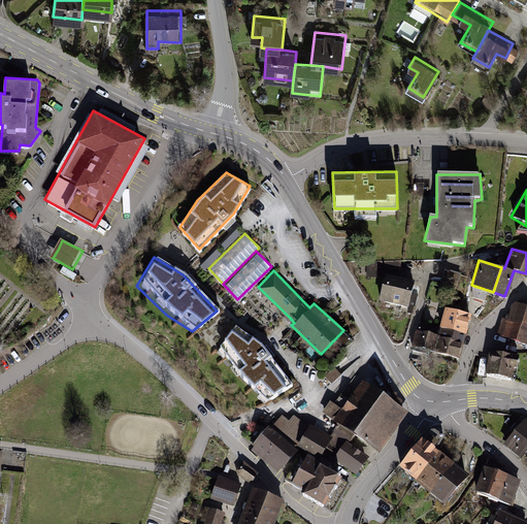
[(418,276),(387,270),(381,301),(412,307),(418,276)]
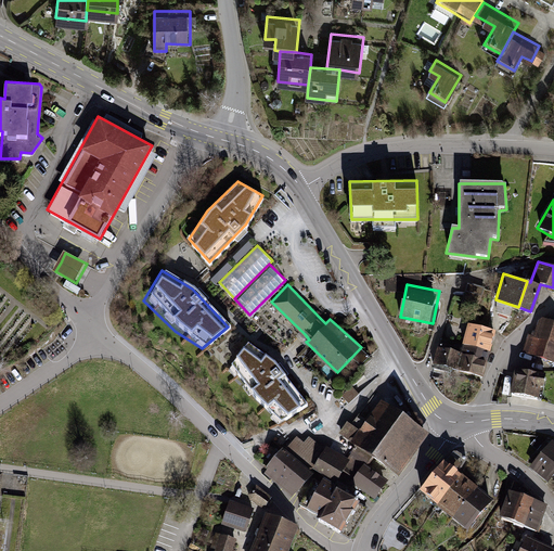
[(528,333),(522,350),(553,361),(553,321),(538,317),(532,334),(528,333)]
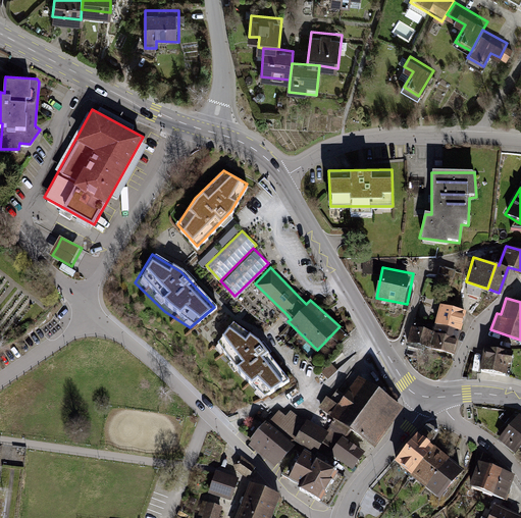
[(440,303),(433,330),(456,335),(463,308),(440,303)]
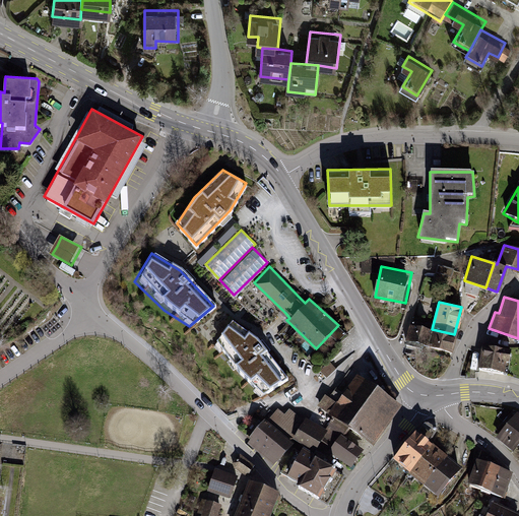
[(256,339),(229,321),(212,344),(239,380),(261,399),(286,382),(256,339)]
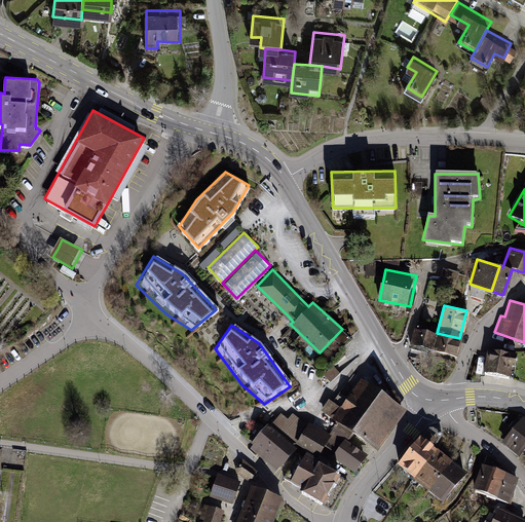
[(454,357),(459,338),(437,333),(414,327),(409,345),(454,357)]
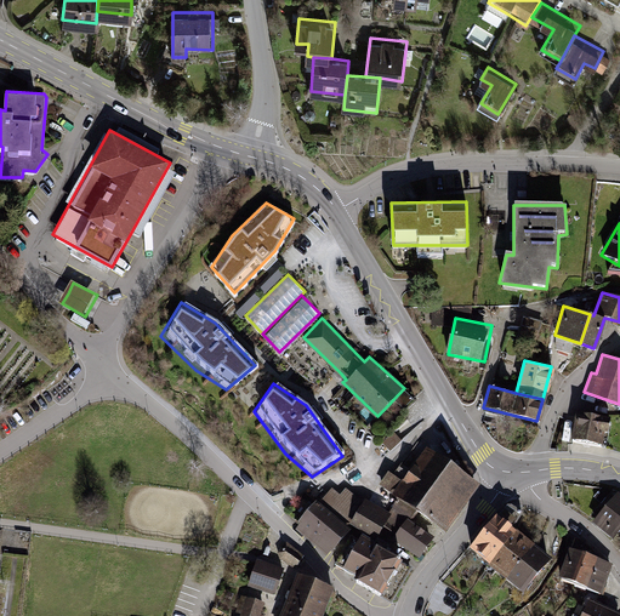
[(575,414),(573,439),(608,444),(612,417),(575,414)]
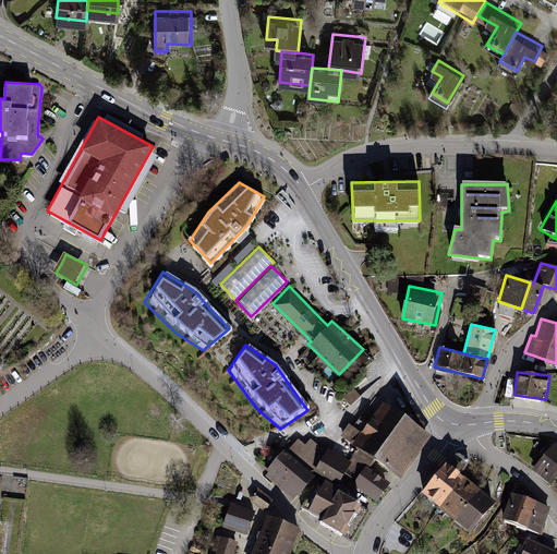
[(424,431),(380,400),(360,429),(346,419),(337,432),(352,443),(370,455),(394,472),(420,436),(424,431)]
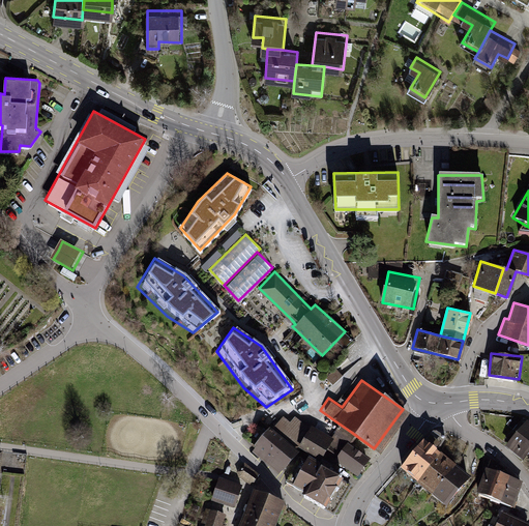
[(287,417),(281,412),(269,425),(294,445),(295,444),(306,425),(291,413),(287,417)]
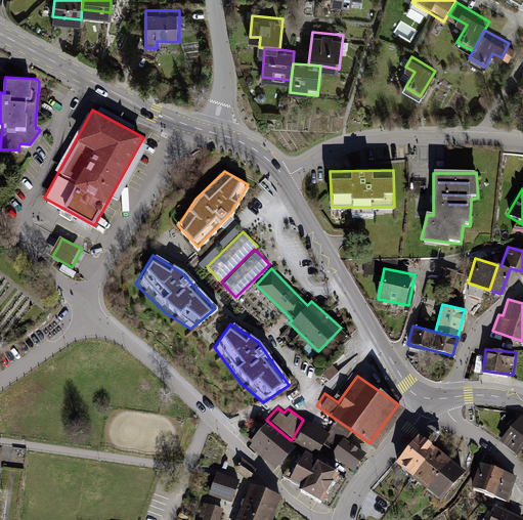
[(522,446),(522,417),(520,415),(500,439),(518,453),(522,446)]
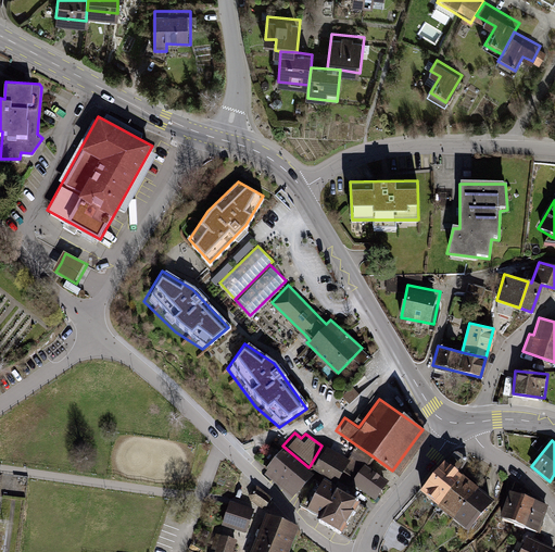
[(347,458),(337,473),(347,480),(348,479),(362,461),(364,462),(368,453),(351,441),(344,455),(347,458)]
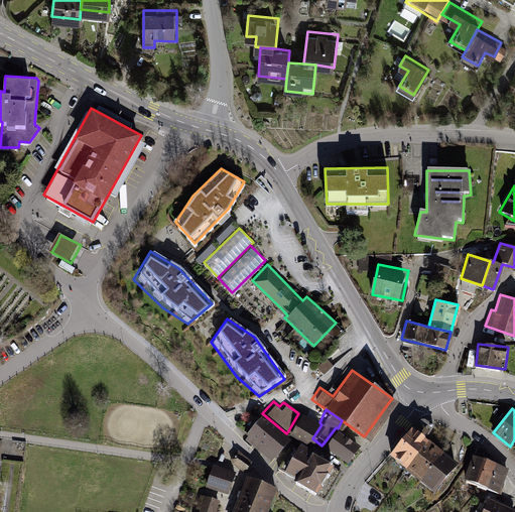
[(287,432),(308,443),(312,438),(322,424),(319,422),(299,410),(298,413),(287,432)]
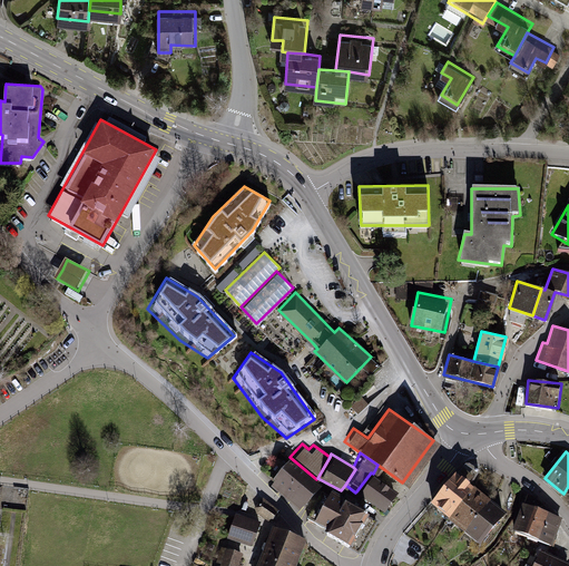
[(271,478),(267,482),(300,507),(320,481),(316,479),(290,457),(287,458),(284,456),(268,476),(271,478)]
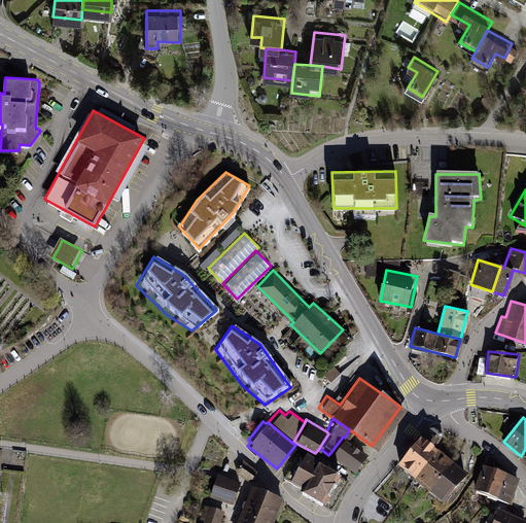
[(343,437),(329,454),(352,471),(365,453),(345,438),(343,437)]
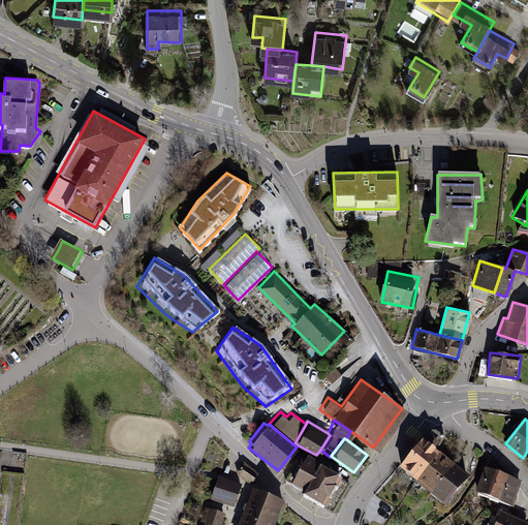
[(423,442),(400,469),(415,482),(437,455),(423,442)]
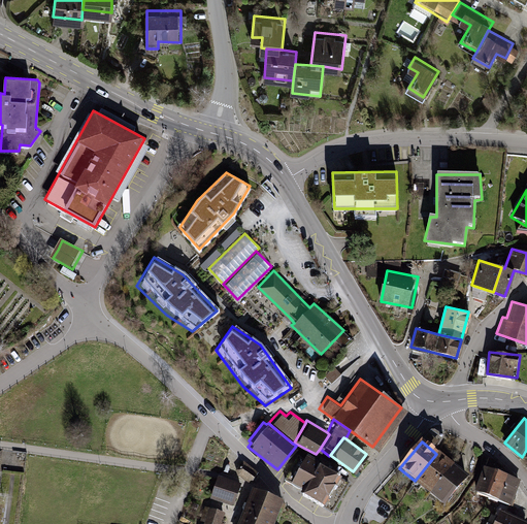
[(298,454),(285,477),(306,489),(304,493),(316,499),(333,509),(349,482),(324,467),(327,463),(322,460),(319,465),(298,454)]
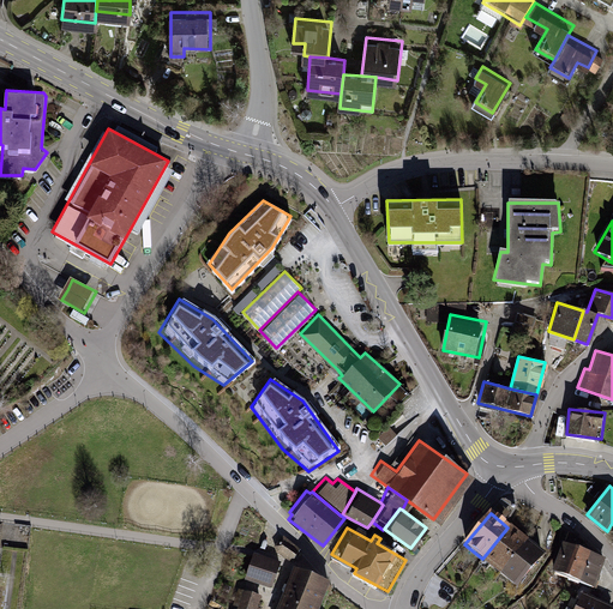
[(508,528),(482,559),(499,574),(526,543),(508,528)]
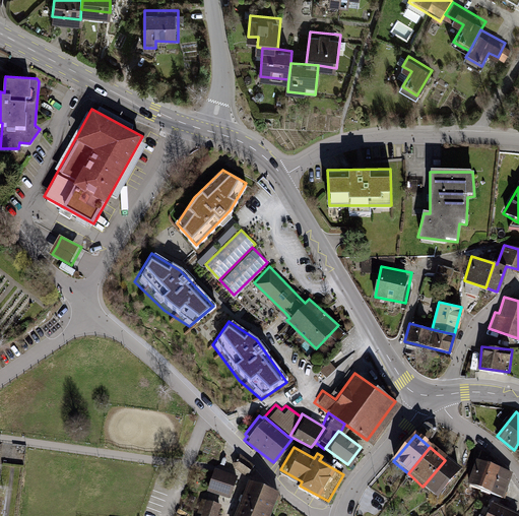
[(479,450),(467,485),(502,497),(510,472),(485,463),(489,454),(479,450)]
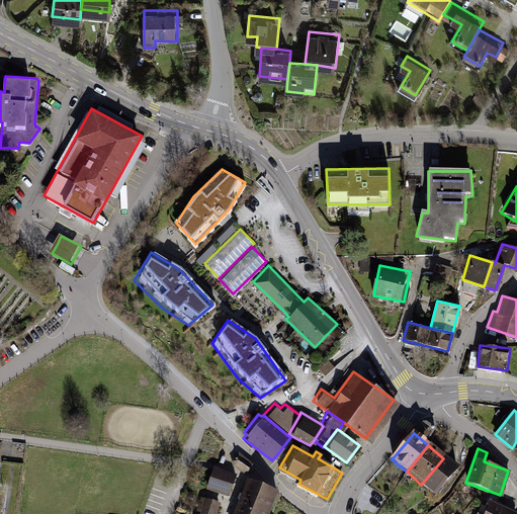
[(252,461),(238,450),(232,457),(234,462),(245,470),(252,461)]
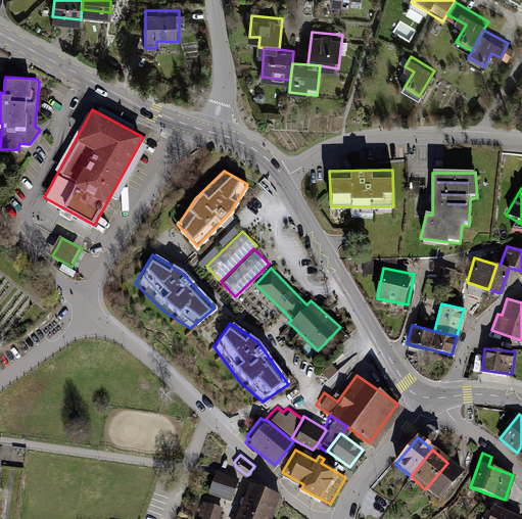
[(447,463),(425,489),(440,502),(463,476),(447,463)]
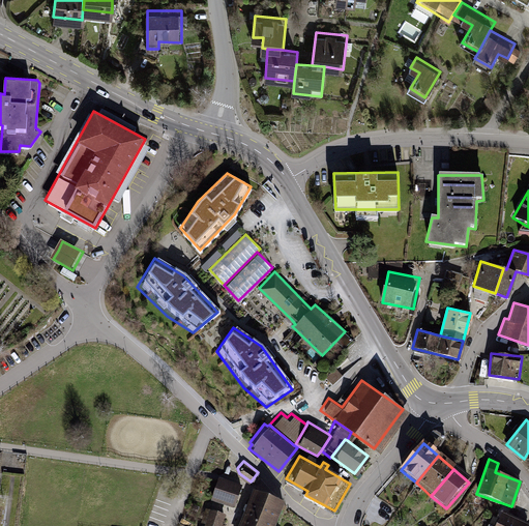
[(219,477),(213,497),(233,504),(240,485),(219,477)]
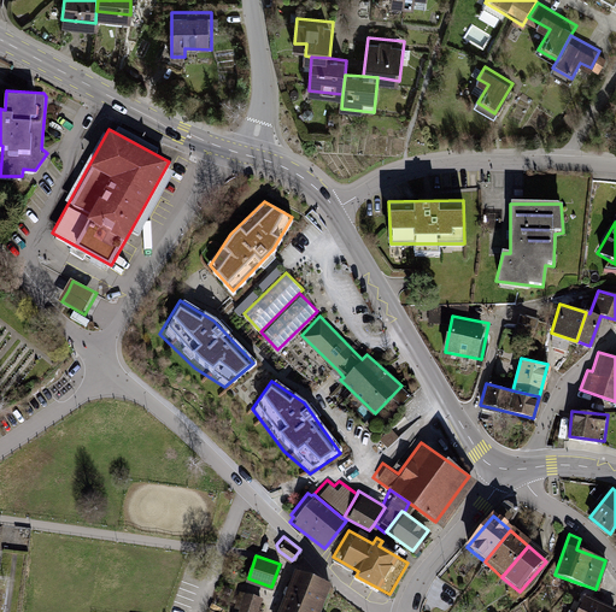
[(297,570),(279,611),(318,611),(330,583),(297,570)]
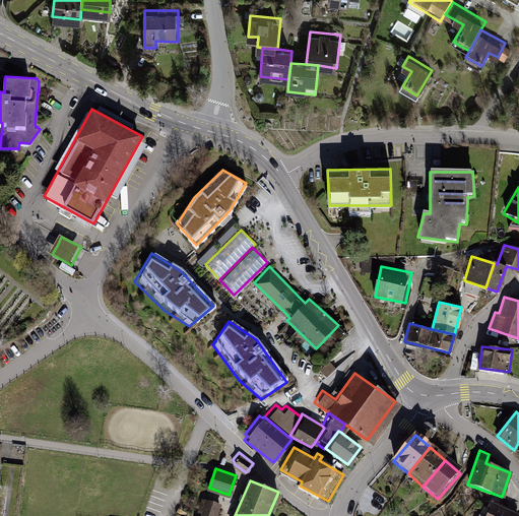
[(217,515),(222,503),(203,497),(196,515),(217,515)]
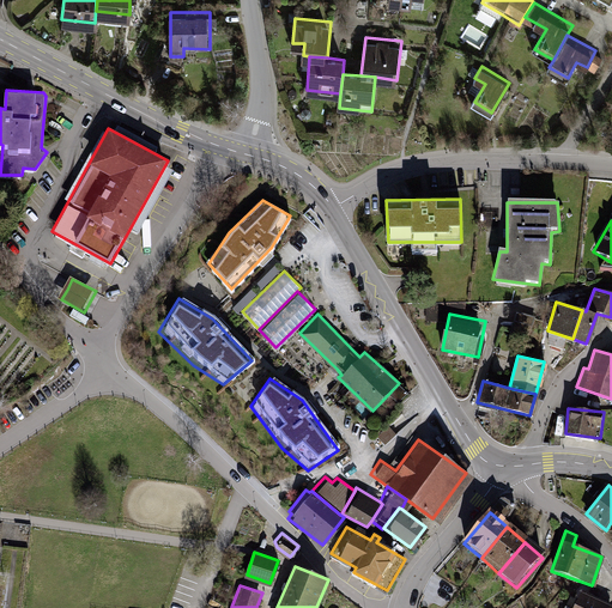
[(609,607),(610,605),(581,591),(574,607),(609,607)]
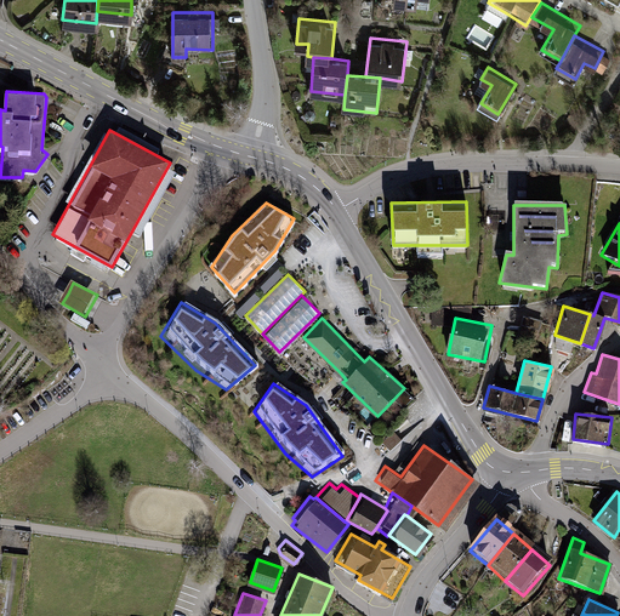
All buildings are outlined.
